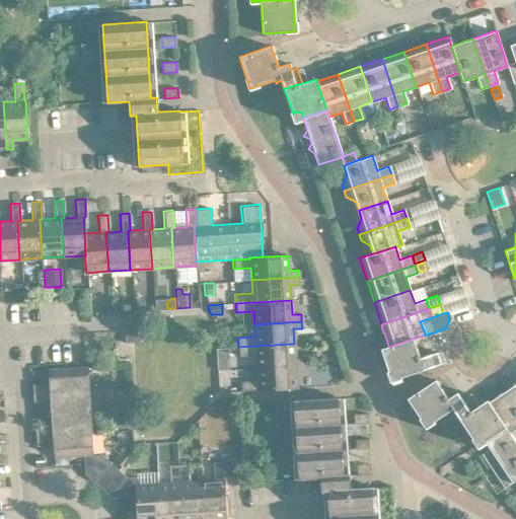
[(124,331),(124,343),(141,342),(140,330),(124,331)]
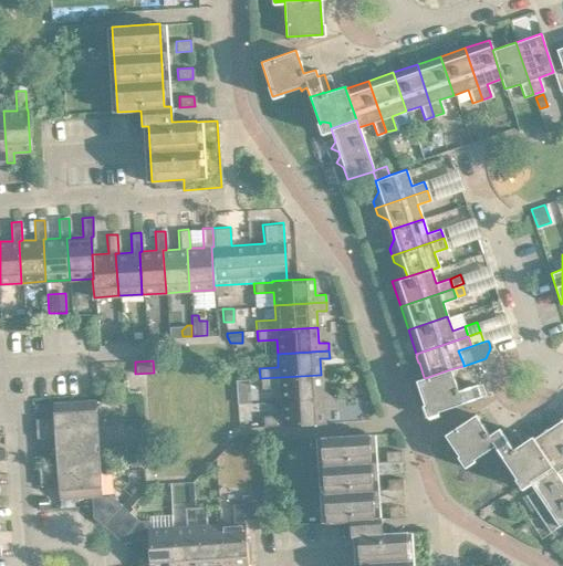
[(425,378),(424,377),(415,380),(427,415),(480,397),(476,384),(457,390),(450,369),(425,378)]
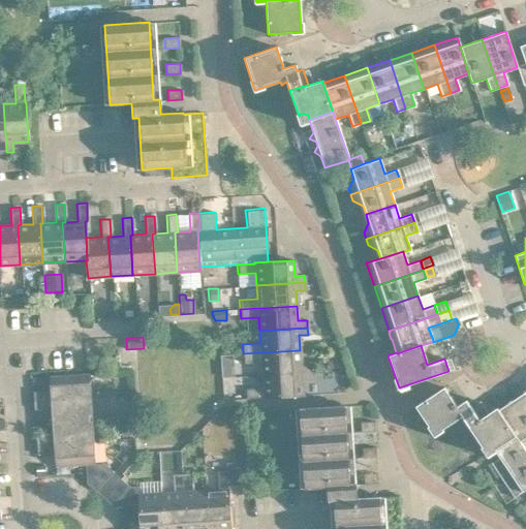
[(260,362),(261,375),(310,372),(310,365),(301,365),(300,350),(243,353),(243,363),(260,362)]
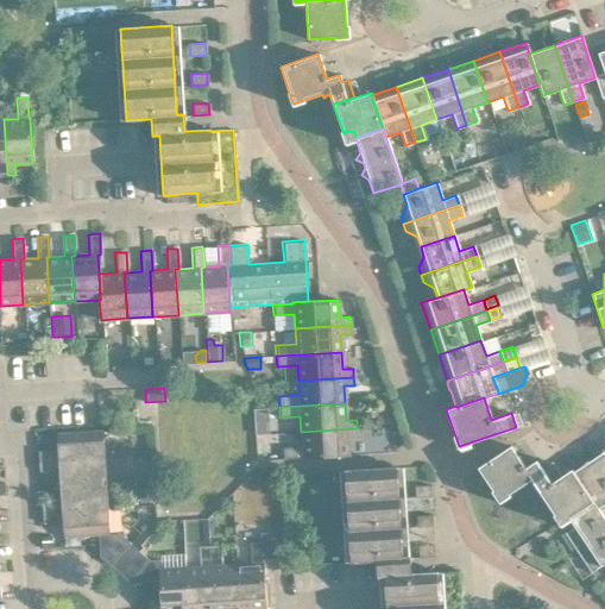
[(266,408),(252,409),(253,422),(260,422),(268,418),(266,408)]
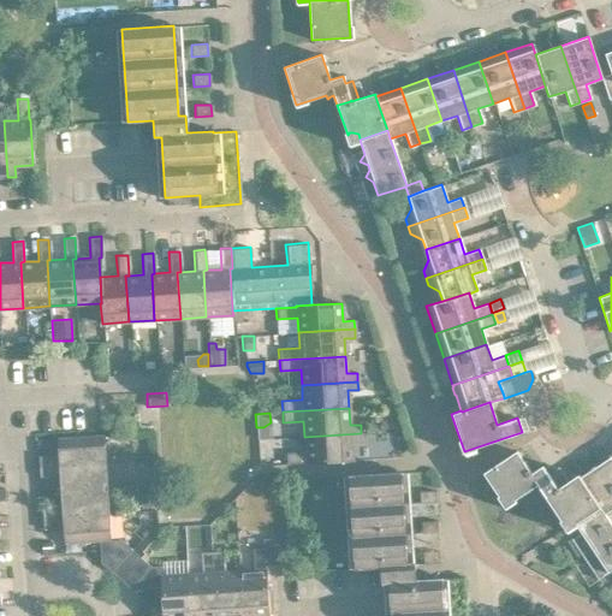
[(361,433),(304,437),(306,451),(285,452),(285,463),(307,462),(307,463),(352,460),(351,442),(362,442),(361,433)]
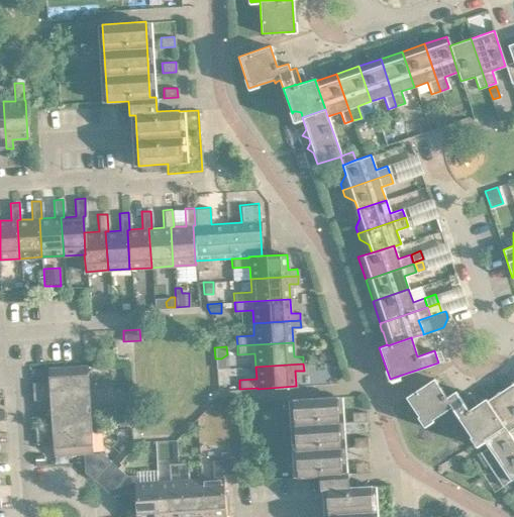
[(31,382),(31,391),(87,388),(86,365),(47,368),(48,382),(40,382),(31,382)]
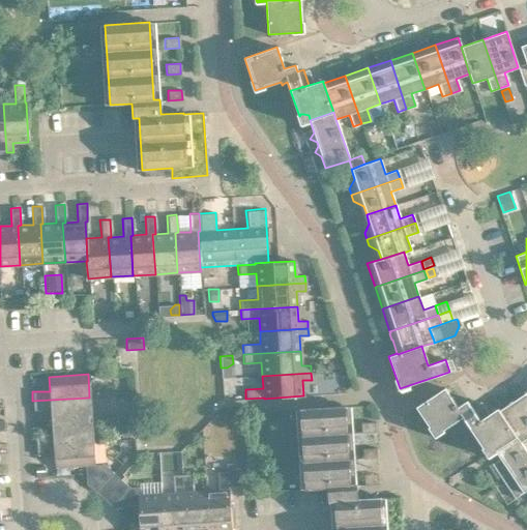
[(487,458),(495,452),(494,450),(515,436),(498,411),(497,409),(484,417),(475,404),(470,407),(466,401),(457,407),(444,388),(415,407),(434,436),(462,417),(482,447),(480,448),(487,458)]
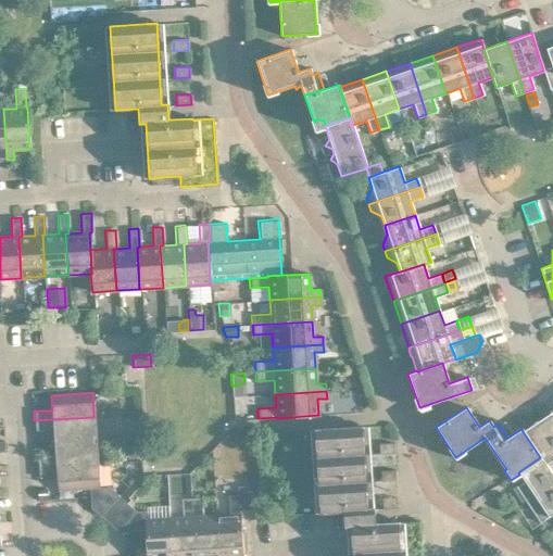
[(552,411),(543,417),(552,431),(552,411)]
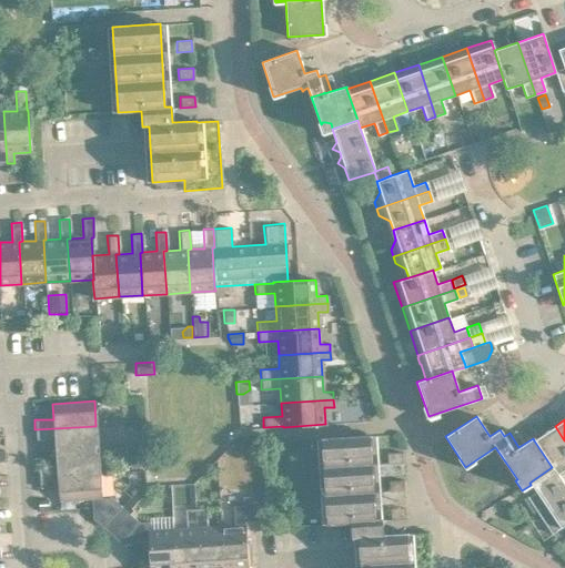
[(54,437),(56,453),(98,449),(96,426),(34,429),(36,439),(46,438),(54,437)]
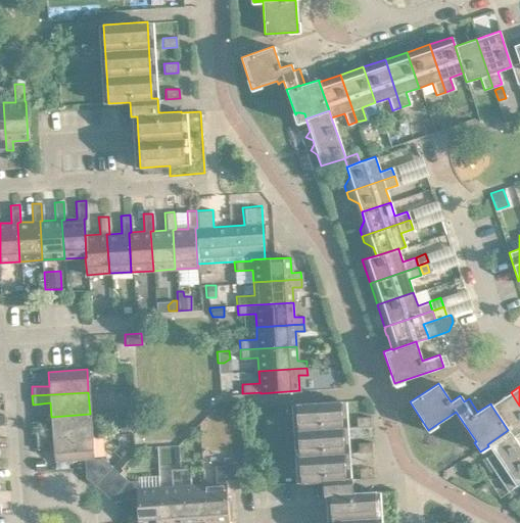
[(519,406),(511,392),(491,406),(508,430),(512,436),(513,436),(519,431),(519,406)]
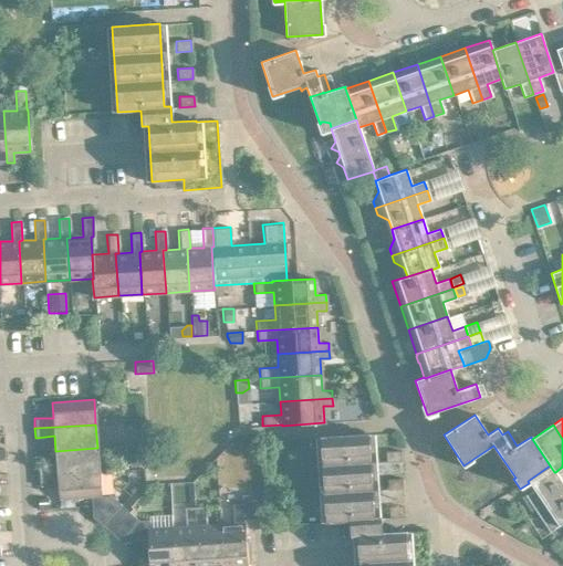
[(368,433),(321,437),(326,523),(350,521),(351,537),(357,536),(358,565),(428,565),(426,530),(405,531),(381,533),(379,516),(373,517),(368,433)]
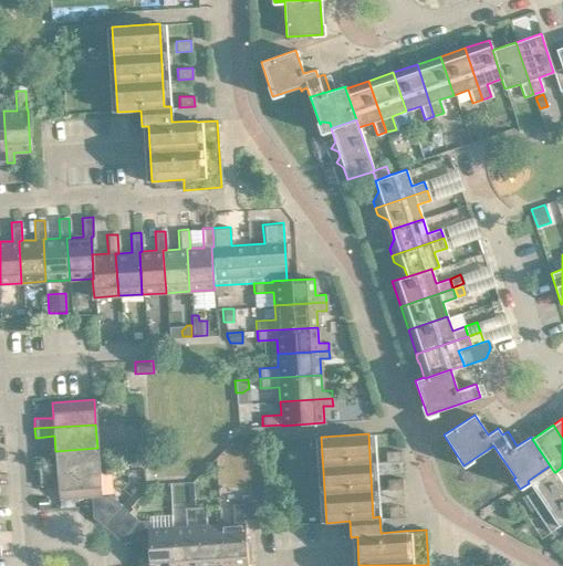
[(141,447),(128,448),(128,469),(142,468),(141,447)]
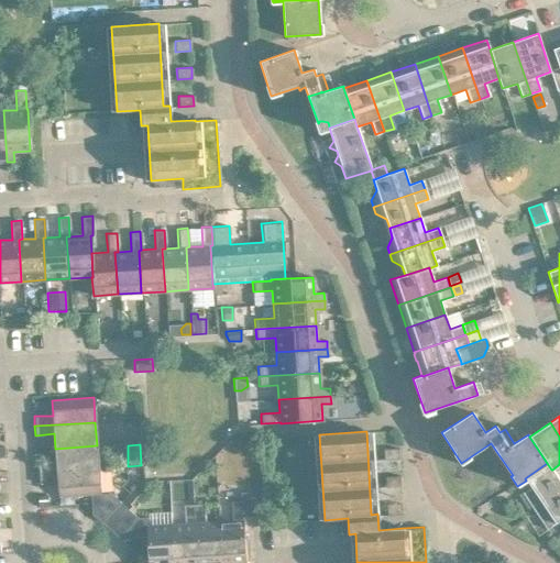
[(37,463),(37,473),(98,470),(97,445),(55,449),(56,463),(47,463),(37,463)]
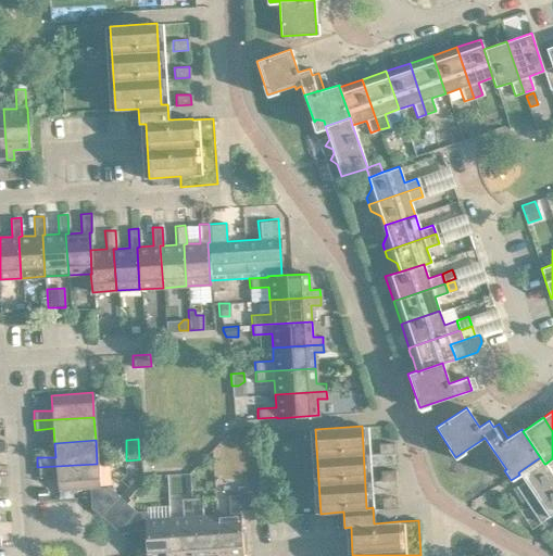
[(378,443),(378,454),(393,453),(392,442),(378,443)]
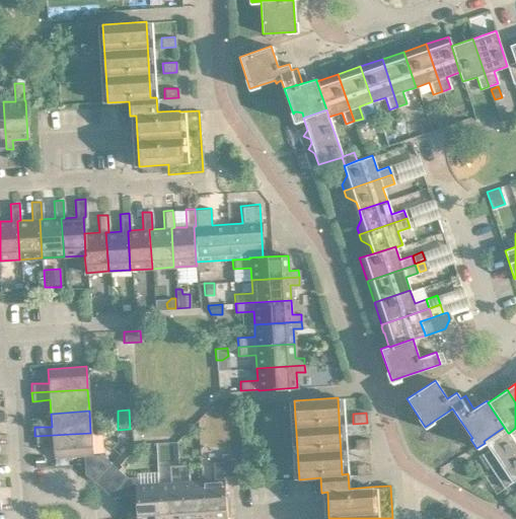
[(481,454),(494,474),(502,468),(497,461),(515,448),(515,444),(509,433),(508,433),(504,427),(484,441),(485,443),(489,448),(481,454)]
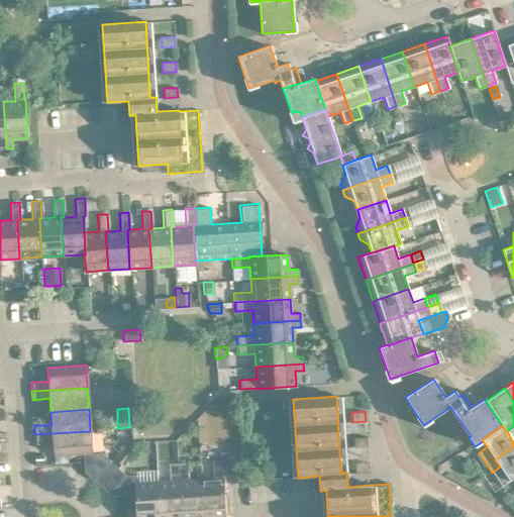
[(54,455),(83,453),(92,453),(90,431),(34,434),(35,443),(44,443),(44,442),(53,441),(54,455)]
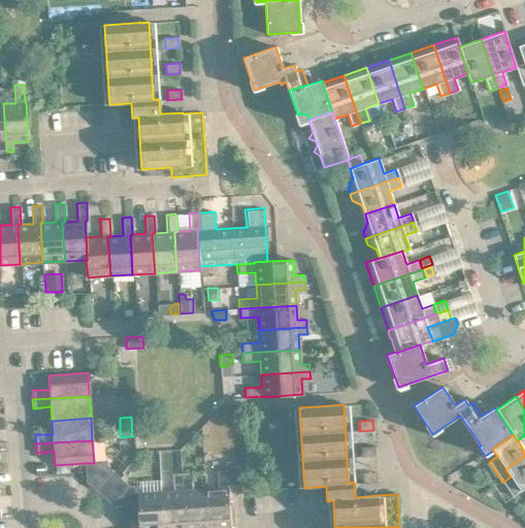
[(360,447),(361,457),(374,456),(374,446),(360,447)]
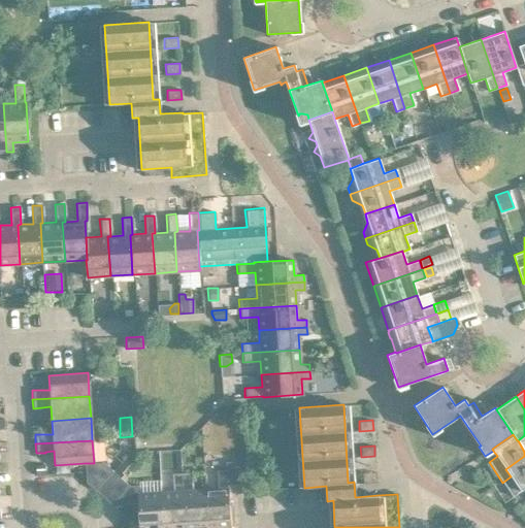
[(524,487),(524,456),(505,469),(511,476),(502,483),(512,496),(520,491),(524,487)]
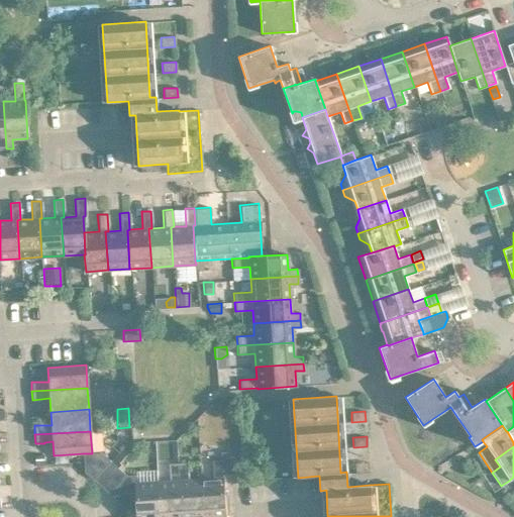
[(212,478),(200,479),(202,516),(209,516),(225,516),(222,478),(221,478),(221,474),(234,473),(232,451),(220,451),(220,459),(211,460),(212,478)]
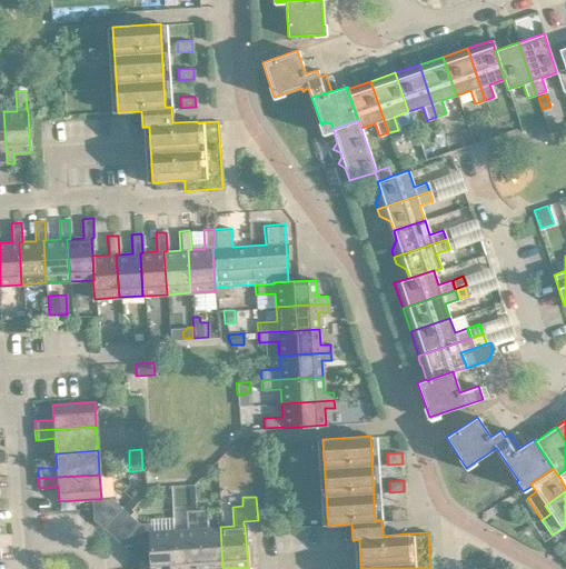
[(101,499),(91,499),(92,520),(93,520),(102,528),(120,507),(110,498),(101,499)]
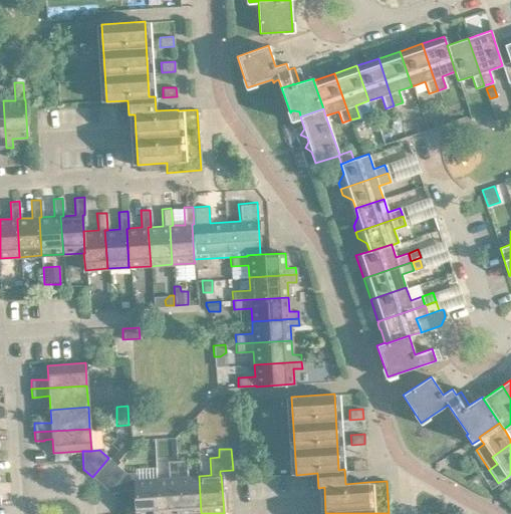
[(43,451),(33,452),(34,461),(43,461),(43,451)]
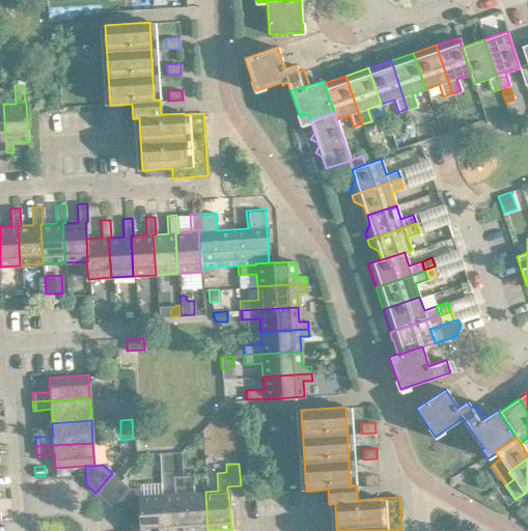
[(173,494),(161,495),(163,530),(185,530),(182,475),(172,476),(173,494)]
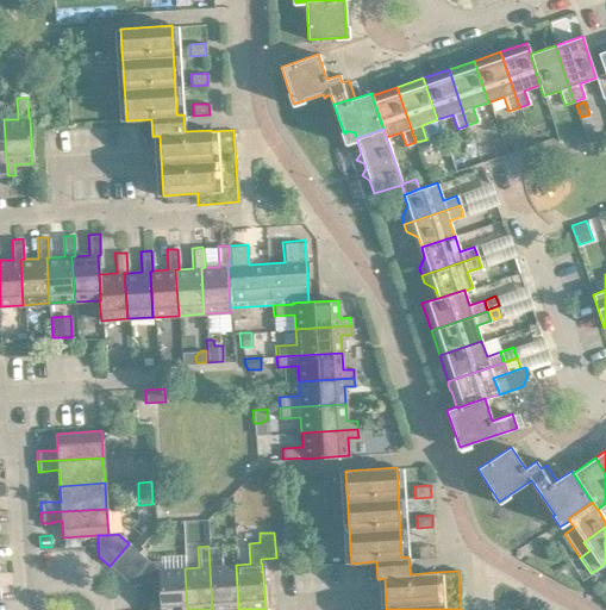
[(220,546),(208,546),(212,609),(238,609),(236,565),(222,566),(220,546)]
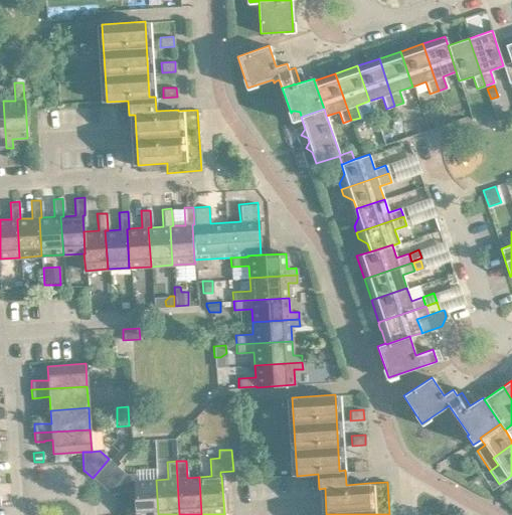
[(353,461),(353,471),(367,470),(366,461),(353,461)]
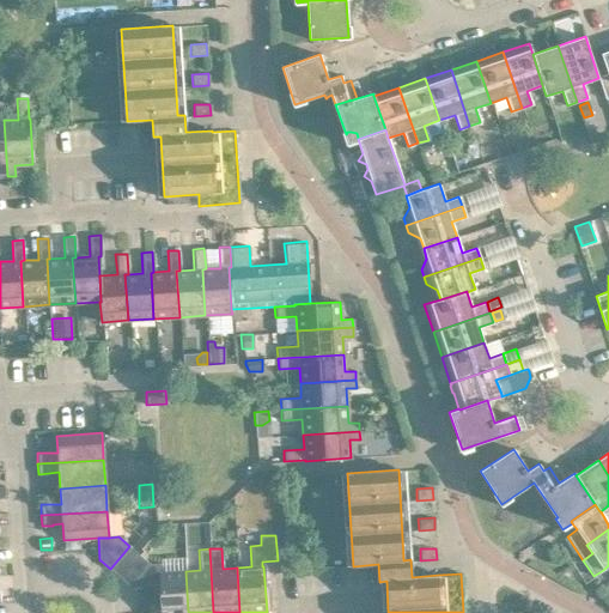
[(128,586),(159,583),(159,572),(160,572),(159,563),(148,564),(138,554),(119,576),(128,584),(128,586)]
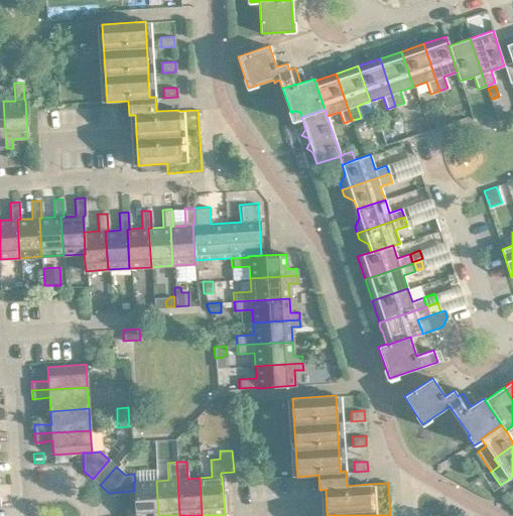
[(134,482),(134,491),(135,515),(158,515),(156,481),(135,482),(134,482)]
